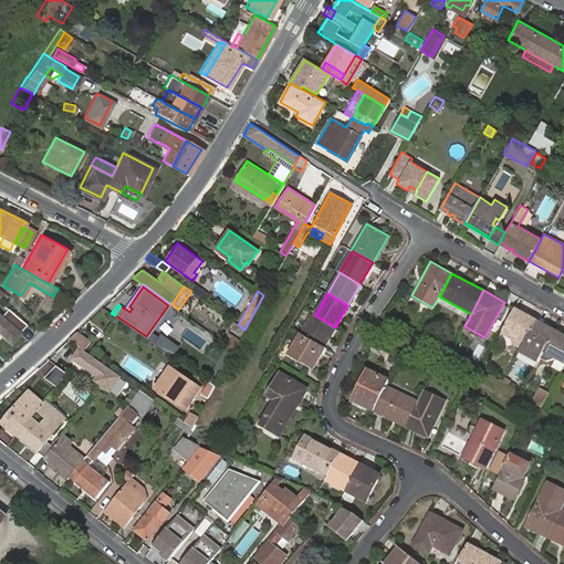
[(25,323),(7,306),(0,314),(0,332),(10,341),(18,332),(25,323)]
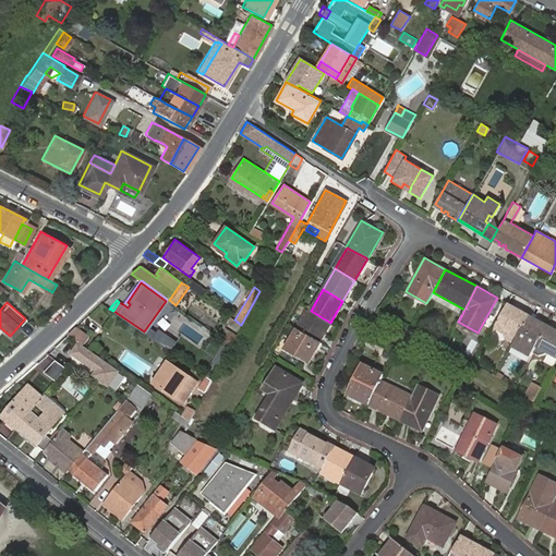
[(506,302),(493,326),(503,331),(506,337),(512,341),(524,321),(527,316),(519,313),(521,310),(519,309),(518,310),(515,307),(516,306),(506,302)]
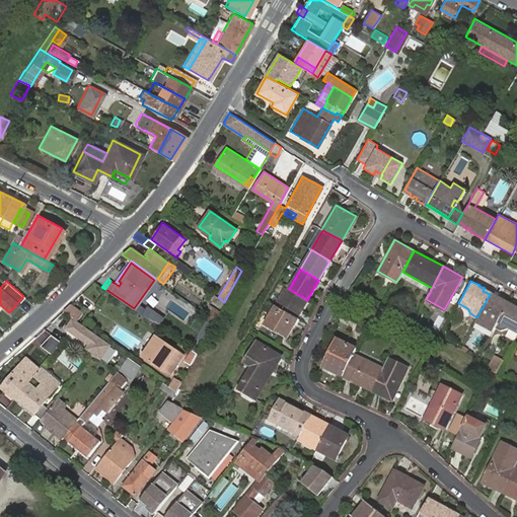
[(289,289),(285,287),(275,304),(297,317),(307,300),(289,289)]
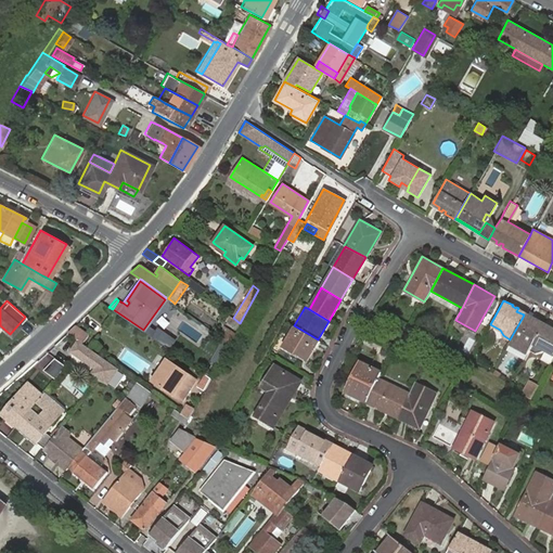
[(509,343),(527,352),(528,350),(528,349),(541,326),(542,324),(543,322),(536,318),(535,319),(532,318),(532,316),(525,312),(524,314),(522,319),(510,339),(509,343)]
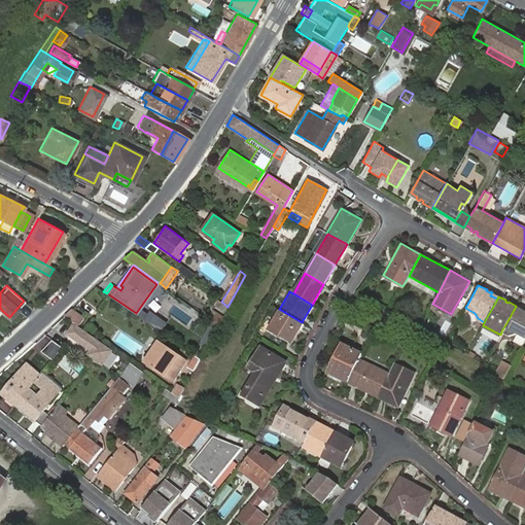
[(366,300),(360,298),(357,304),(362,307),(366,300)]
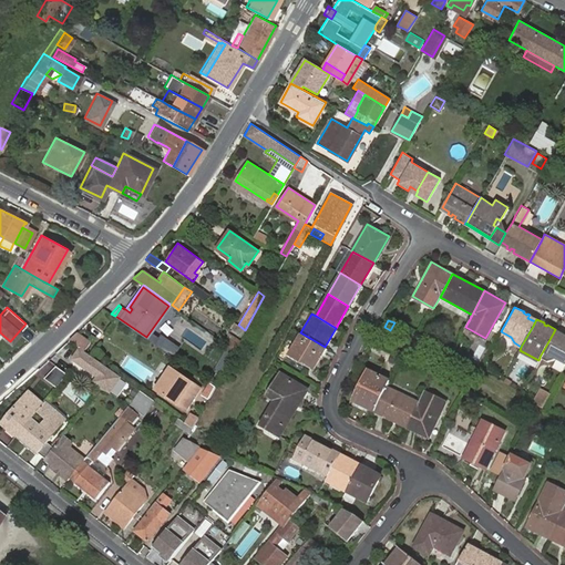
[(230,327),(242,336),(245,330),(238,325),(234,321),(230,327)]
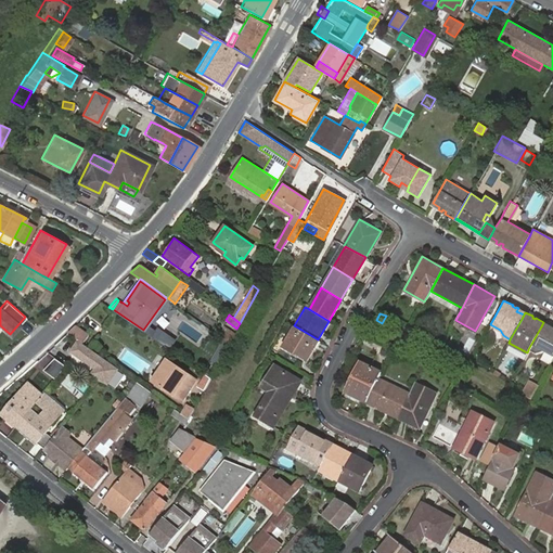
[(75,324),(66,332),(77,339),(81,343),(88,333),(75,324)]
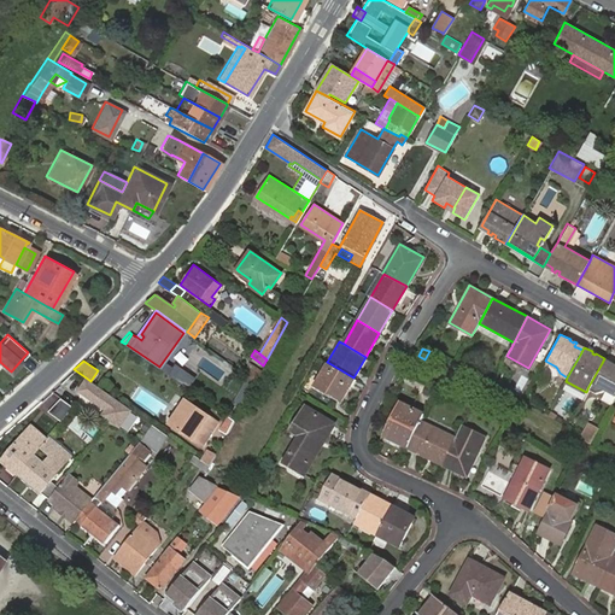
[(614,393),(614,365),(614,363),(611,362),(610,364),(603,361),(602,363),(587,388),(596,393),(608,390),(614,393)]
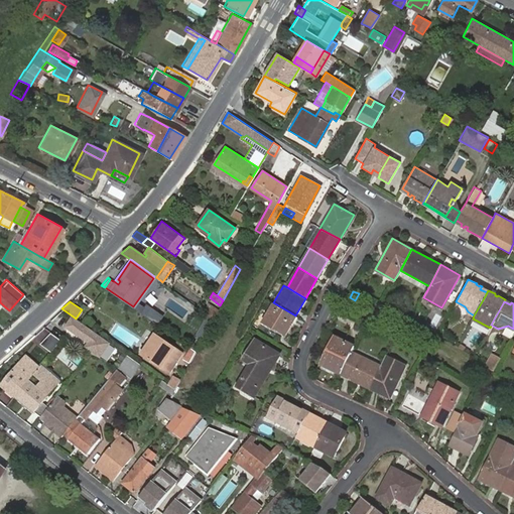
[(295,315),(273,302),(265,317),(263,322),(284,334),(295,315)]
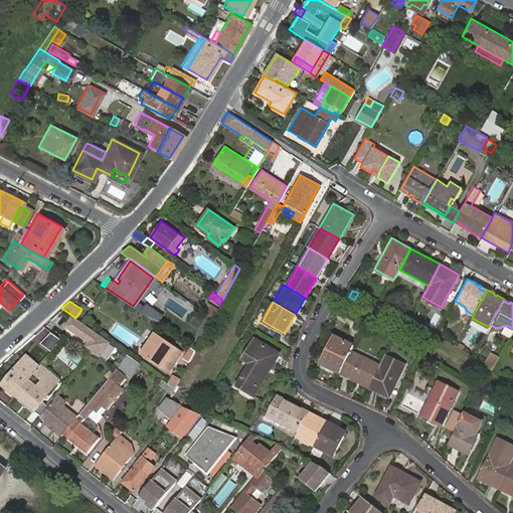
[(205,312),(213,317),(217,309),(209,303),(208,304),(207,303),(203,310),(205,312)]
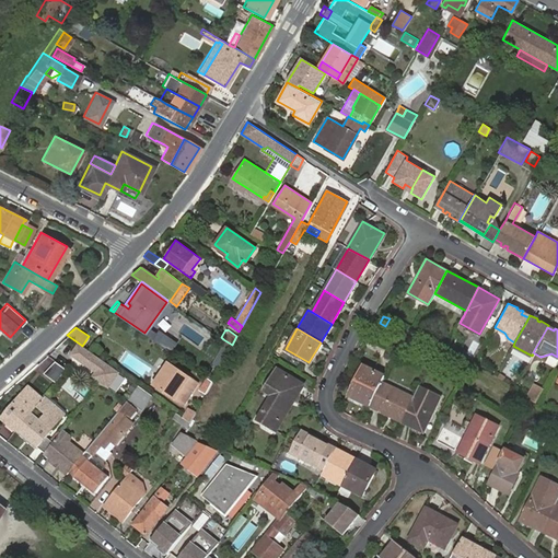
[(288,345),(279,339),(271,352),(280,358),(286,349),(288,345)]
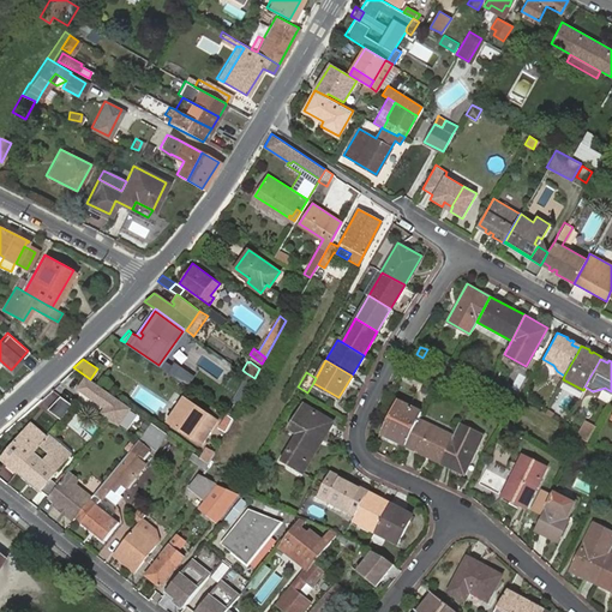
[(90,379),(85,376),(78,388),(105,406),(100,414),(108,419),(114,424),(127,406),(90,379)]
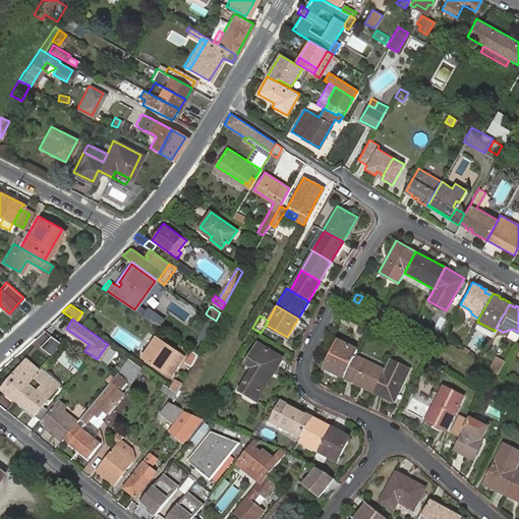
[(61,343),(51,335),(42,346),(51,354),(61,343)]
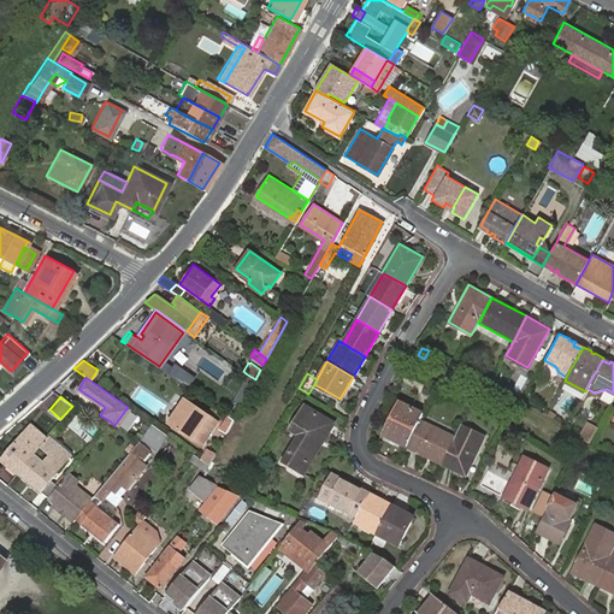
[(182,411),(172,425),(201,444),(217,420),(188,401),(184,399),(177,408),(182,411)]
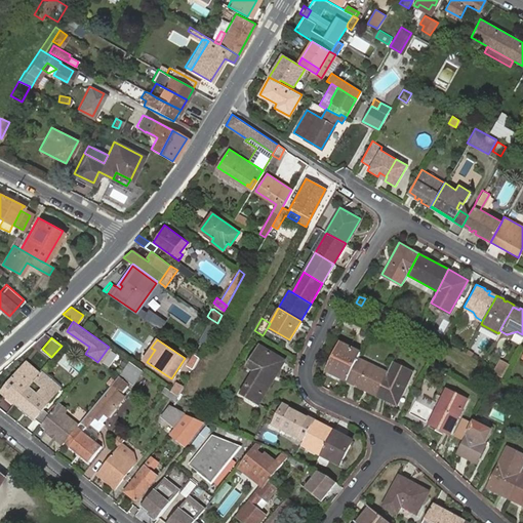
[(326,369),(346,379),(356,357),(360,351),(339,342),(326,369)]
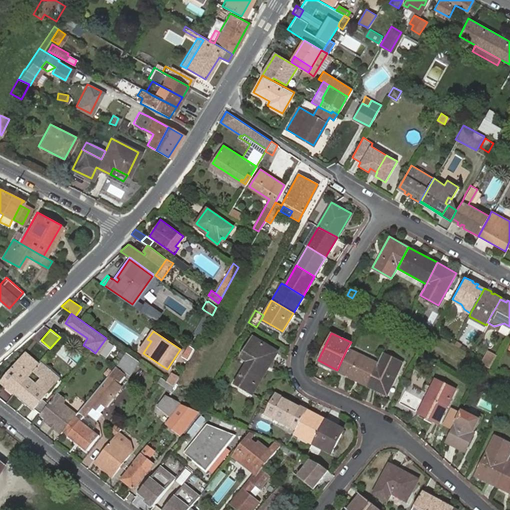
[(274,350),(252,337),(241,355),(248,360),(235,382),(251,392),(270,362),(267,360),(274,350)]
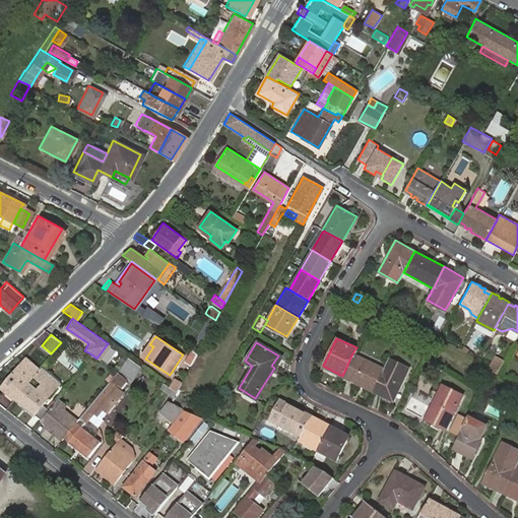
[(142,355),(145,359),(153,346),(149,344),(142,355)]
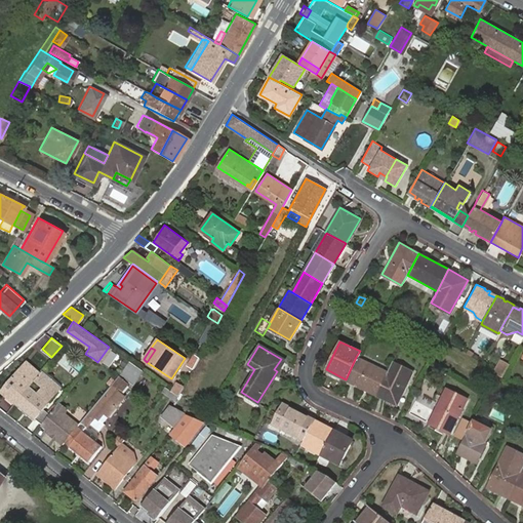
[(192,368),(198,357),(193,353),(186,364),(192,368)]
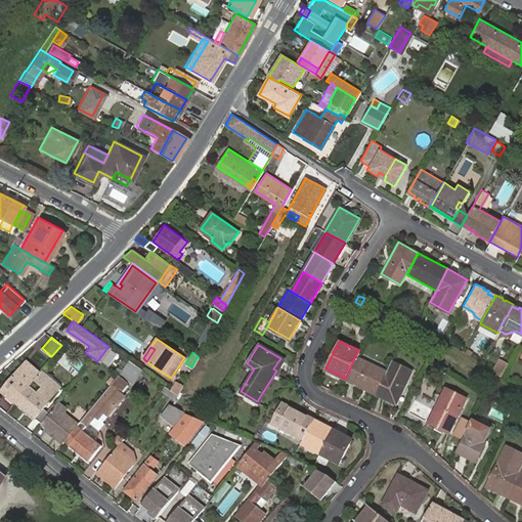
[(355,356),(345,379),(375,393),(386,371),(355,356)]
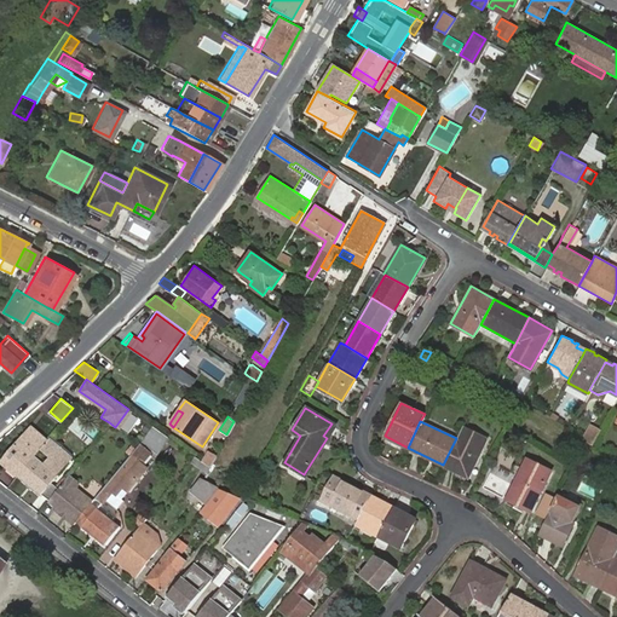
[(156,451),(167,437),(151,425),(140,440),(156,451)]
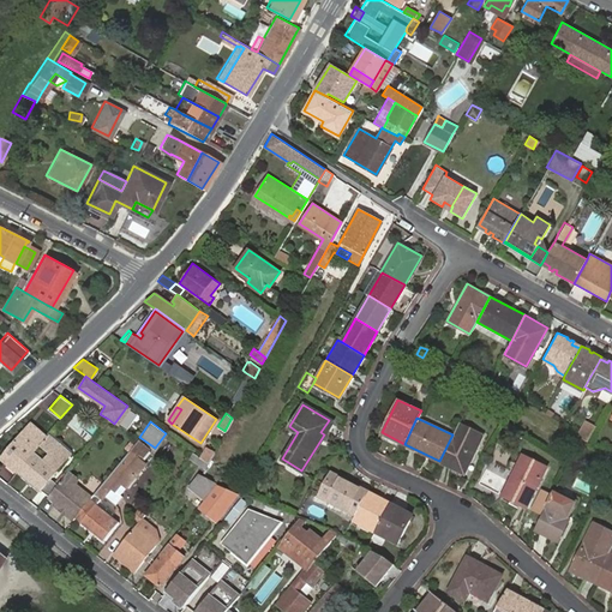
[(582,421),(580,429),(588,433),(592,425),(582,421)]
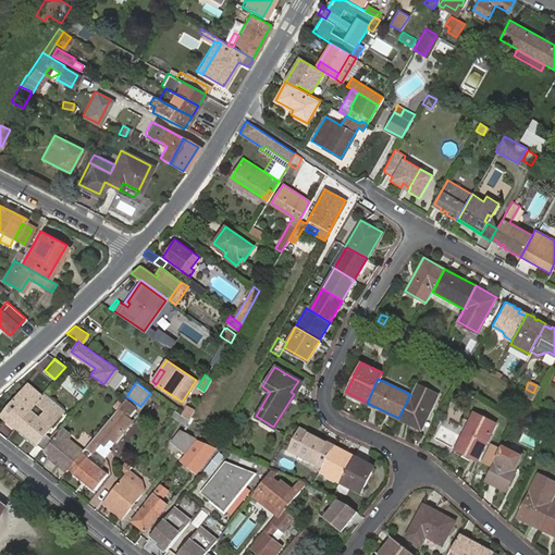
[(0,415),(15,427),(34,405),(38,399),(41,395),(26,383),(0,415)]
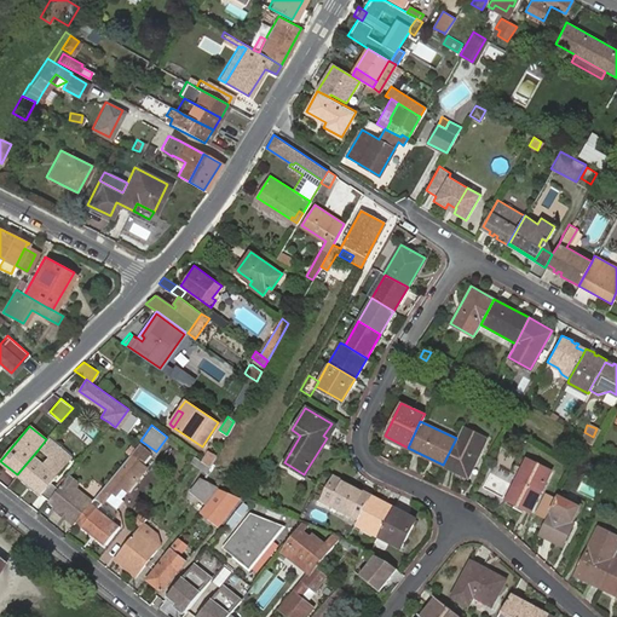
[(456,438),(443,465),(467,476),(485,437),(462,426),(456,438)]
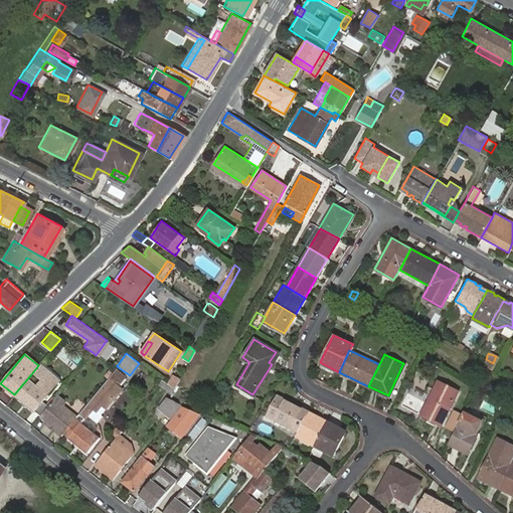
[(31,374),(14,394),(33,411),(47,393),(59,380),(39,364),(38,365),(35,369),(31,374)]
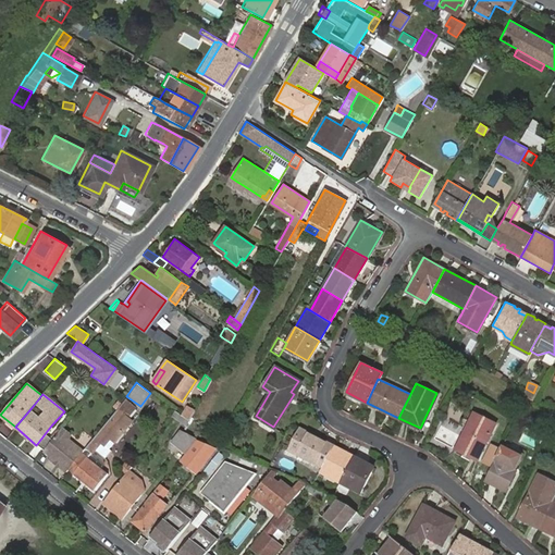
[(108,447),(131,418),(127,416),(134,407),(124,399),(85,447),(91,452),(94,448),(102,457),(110,448),(108,447)]
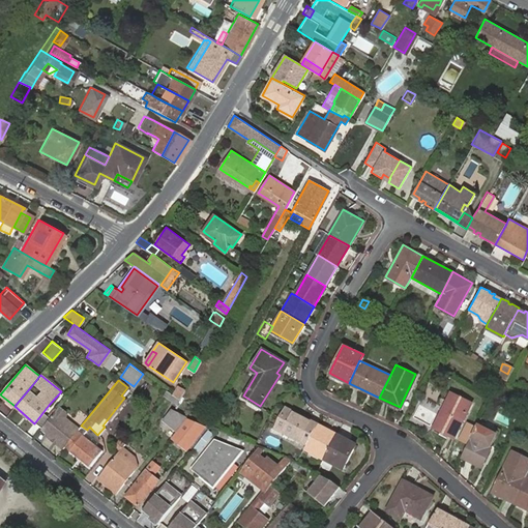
[(172,393),(179,399),(184,389),(177,385),(172,393)]
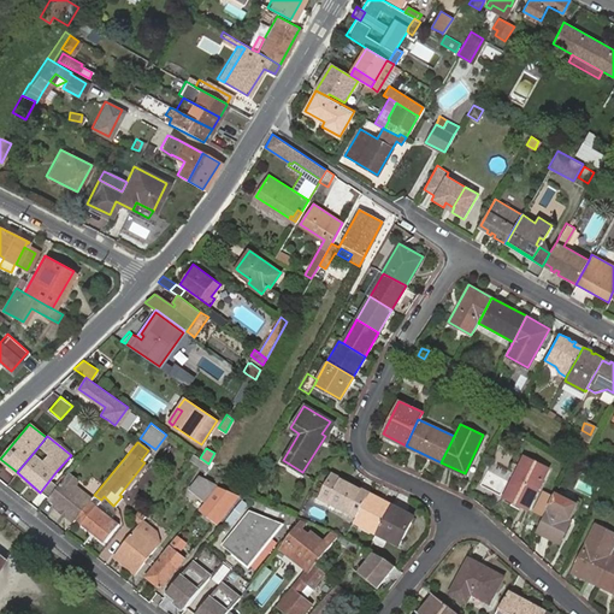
[(189,458),(205,470),(208,464),(200,458),(193,453),(189,458)]
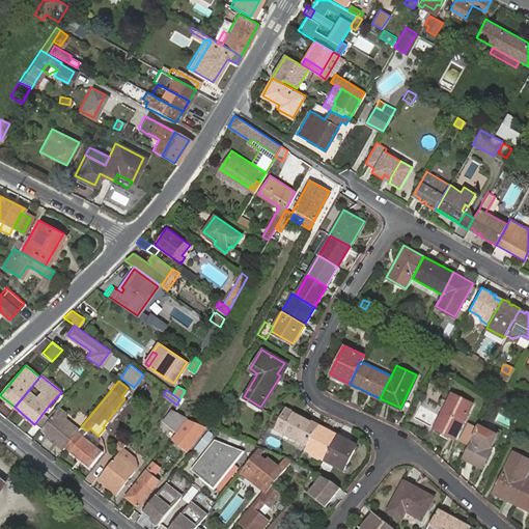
[(471,404),(450,393),(449,396),(442,410),(434,426),(452,437),(461,420),(462,421),(471,404)]
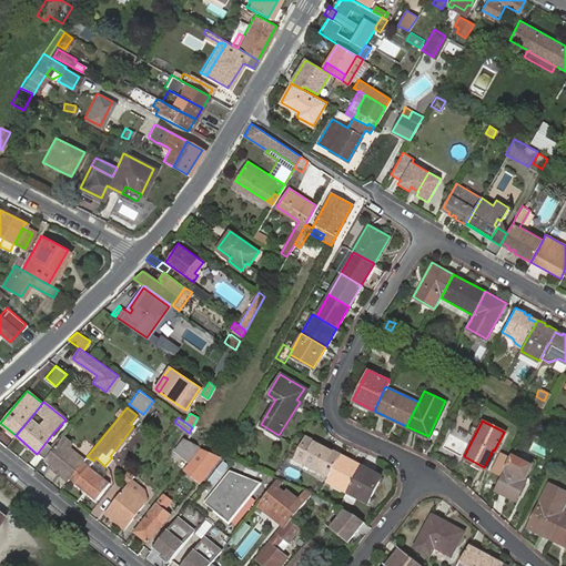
[(83,461),(84,460),(69,446),(70,445),(69,441),(62,435),(56,444),(62,450),(62,453),(61,455),(77,468),(83,461)]
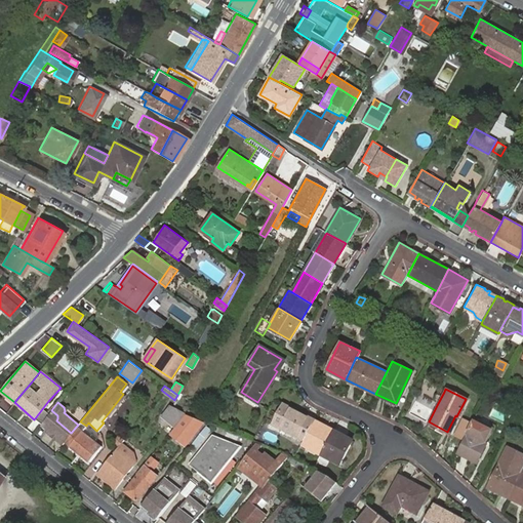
[(304,439),(314,419),(282,403),(272,423),(304,439)]
